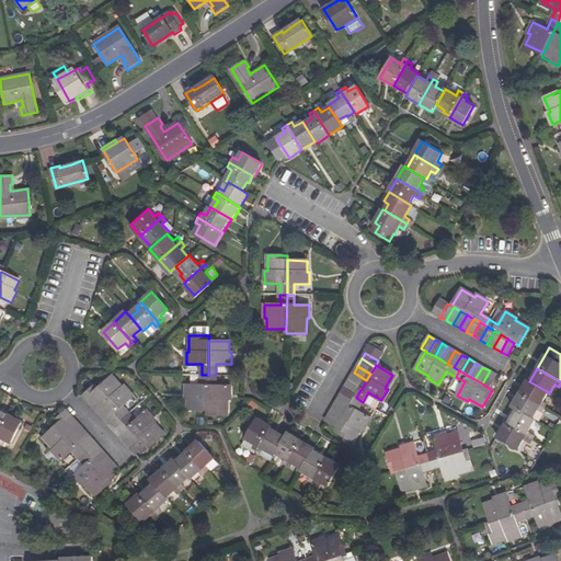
[(496,375),(490,370),(482,384),(489,388),(496,375)]
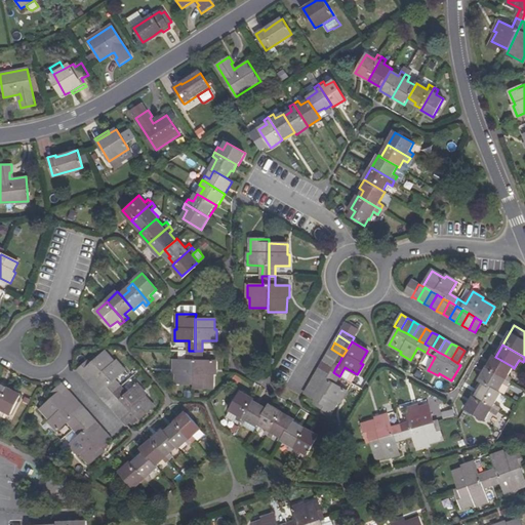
[(339,362),(342,356),(331,349),(327,355),(339,362)]
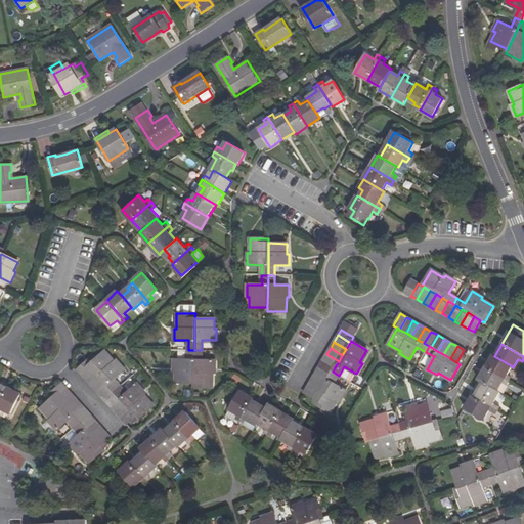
[(176,382),(194,382),(194,350),(188,350),(188,359),(174,359),(174,372),(176,372),(176,382)]
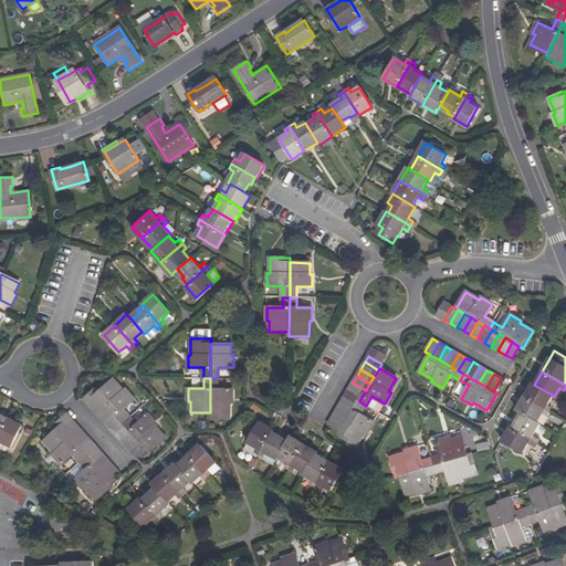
[(210,412),(210,417),(230,418),(230,402),(233,401),(233,389),(218,389),(218,378),(210,378),(210,412)]
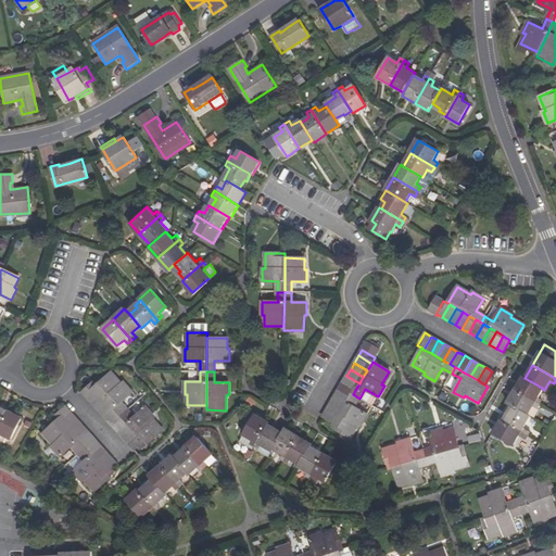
[(119,411),(123,415),(128,409),(122,402),(133,392),(124,382),(122,384),(112,374),(98,386),(99,388),(104,393),(110,400),(115,405),(119,411)]
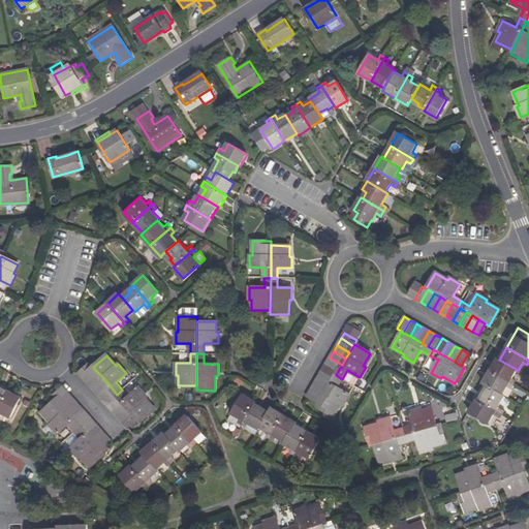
[(338,371),(342,365),(330,358),(325,364),(338,371)]
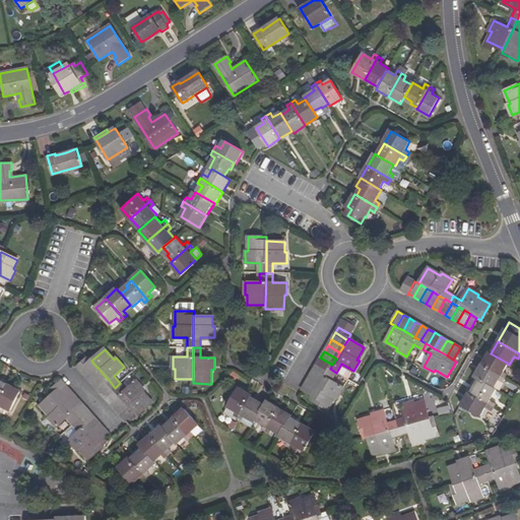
[(507,373),(503,371),(507,363),(491,353),(489,352),(481,365),(505,378),(507,373)]
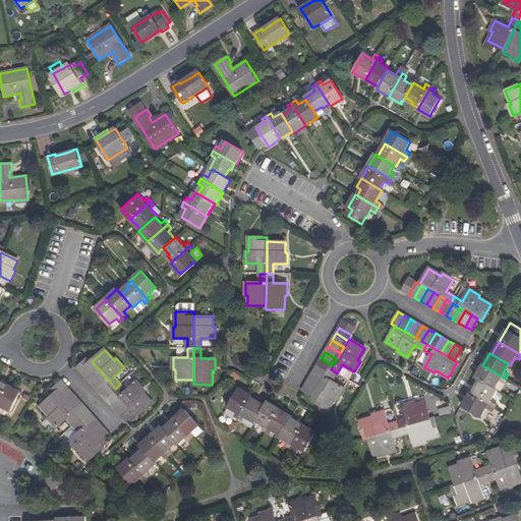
[(78,367),(82,372),(93,363),(92,361),(89,358),(78,367)]
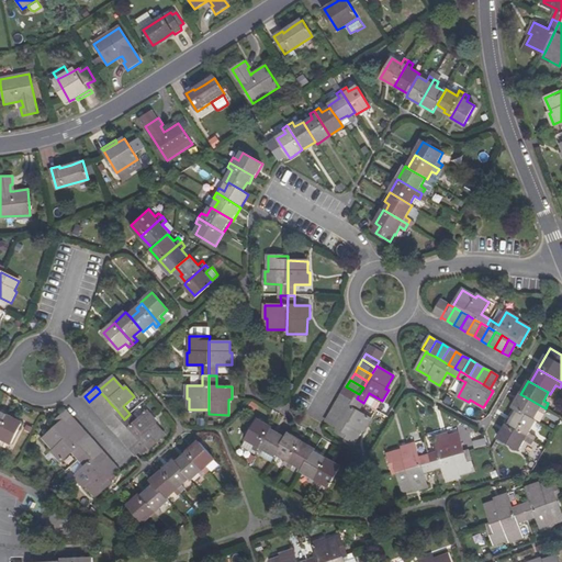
[(357,398),(359,394),(346,386),(343,393),(356,401),(357,398)]
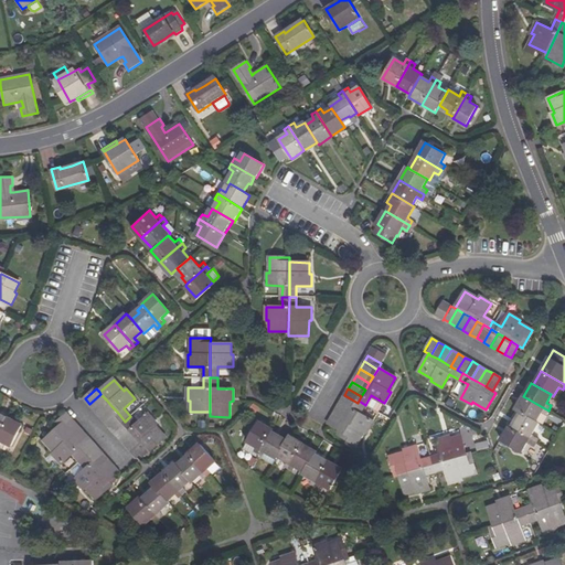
[(89,404),(95,409),(106,400),(100,394),(89,404)]
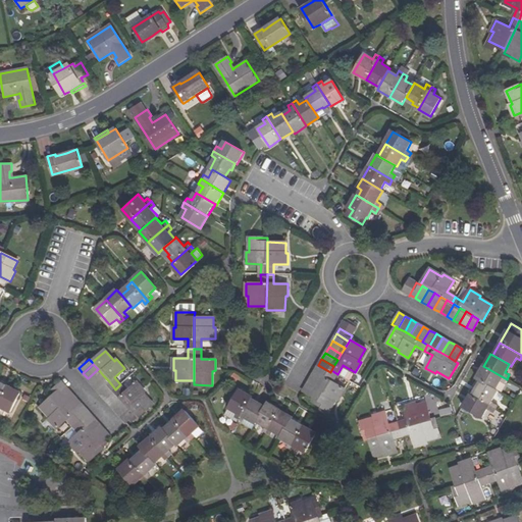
[(326,378),(330,372),(318,365),(314,371),(326,378)]
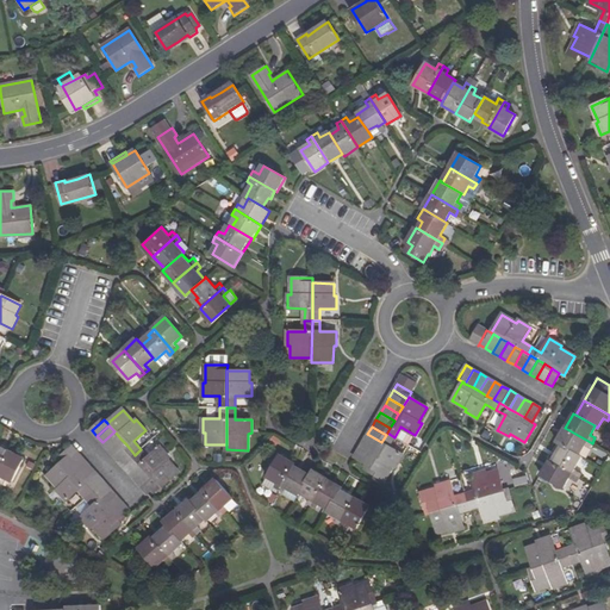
[(584,446),(589,448),(592,443),(565,428),(556,442),(564,446),(579,454),(584,446)]
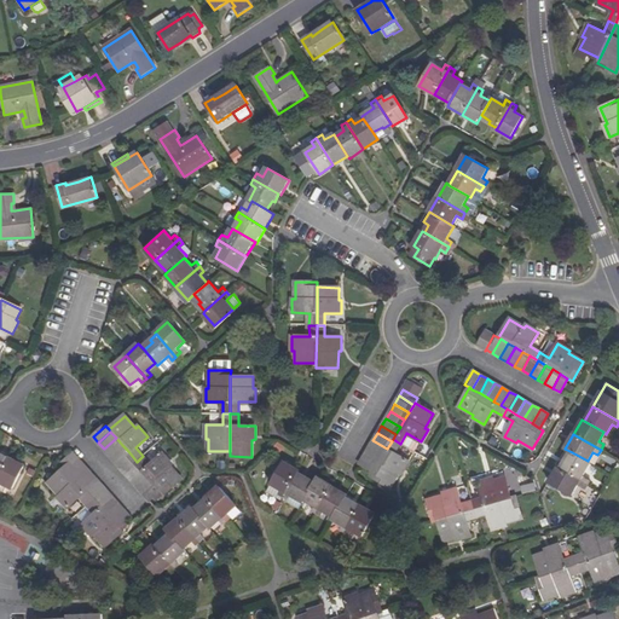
[(104,449),(110,456),(122,445),(116,438),(104,449)]
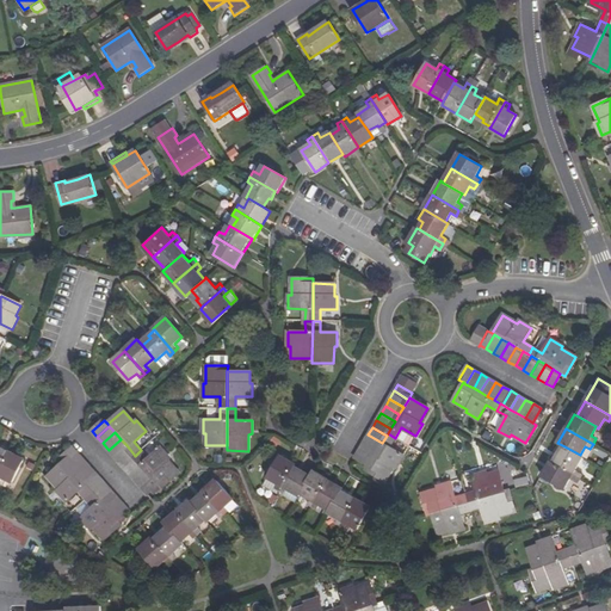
[(403,456),(389,448),(395,438),(388,433),(387,436),(382,443),(378,451),(374,458),(370,466),(366,470),(386,481),(394,467),(396,468),(403,456)]
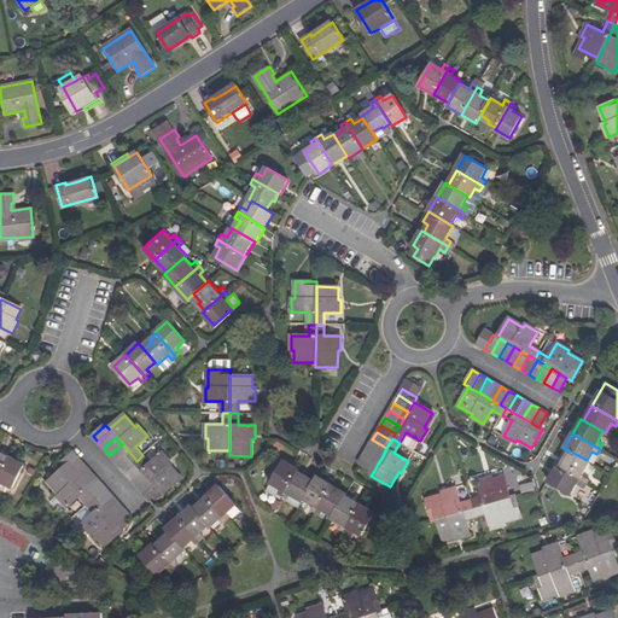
[(383,456),(386,448),(372,439),(368,447),(383,456)]
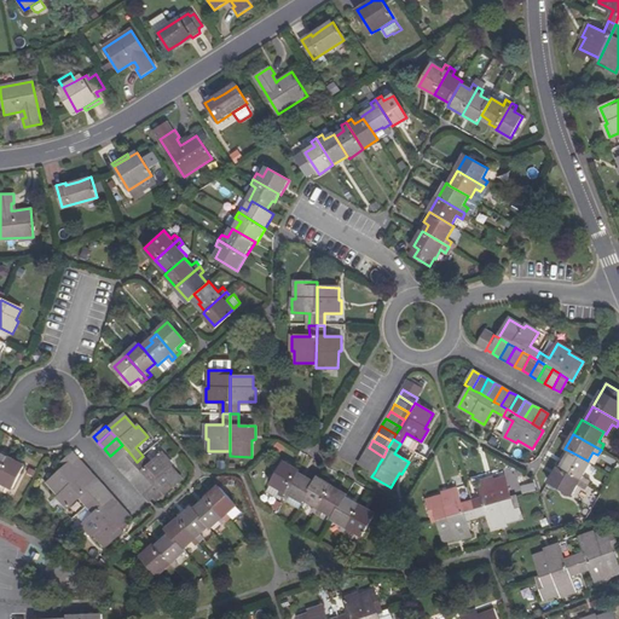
[(110,456),(116,462),(128,451),(122,445),(110,456)]
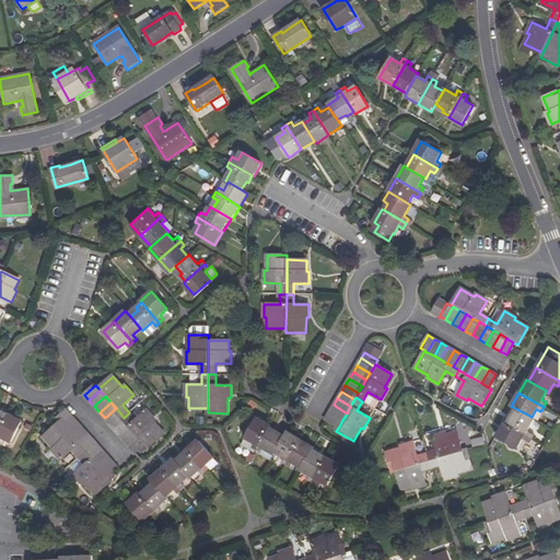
[(342,420),(347,413),(334,405),(329,412),(342,420)]
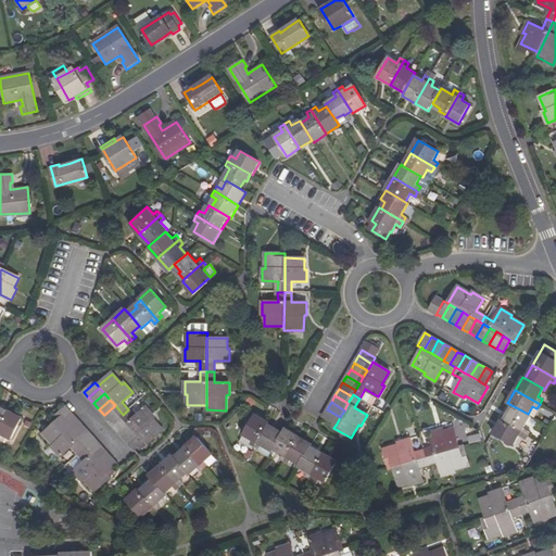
[(104,415),(109,420),(119,411),(115,405),(104,415)]
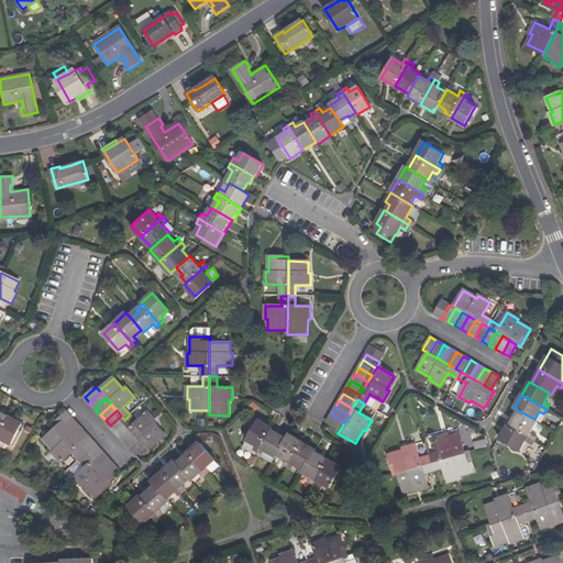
[(534,434),(530,431),(537,420),(534,419),(520,411),(516,420),(514,419),(509,426),(532,439),(534,434)]
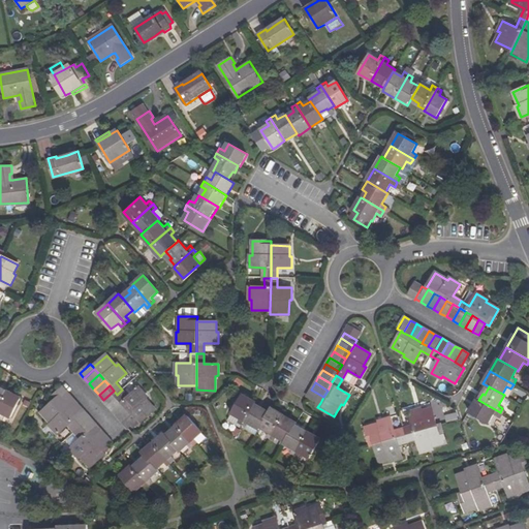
[(57,401),(58,402),(68,392),(64,387),(53,397),(57,401)]
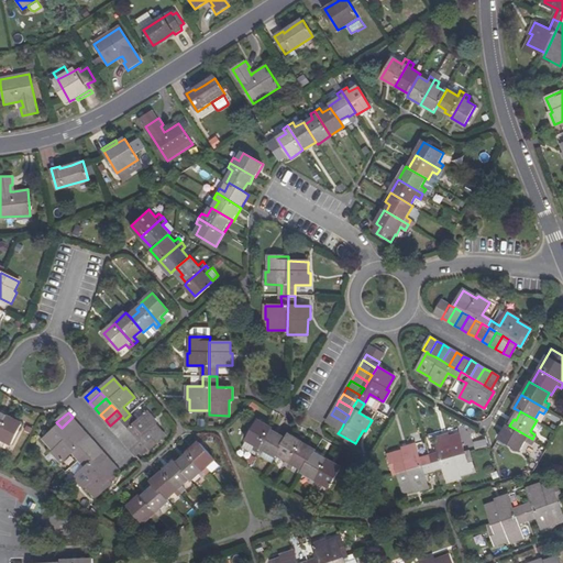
[(136,423),(130,415),(124,420),(127,422),(132,428),(138,433),(142,439),(147,445),(151,449),(165,435),(155,423),(156,422),(148,412),(136,423)]
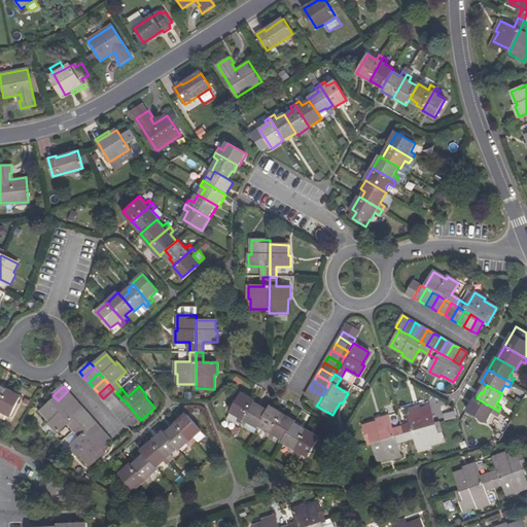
[(319,401),(322,395),(310,388),(307,394),(319,401)]
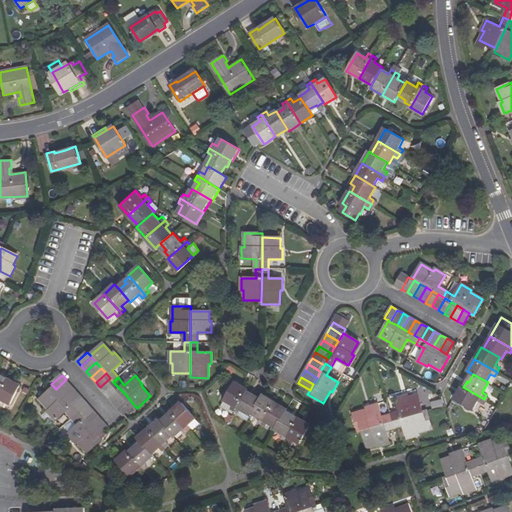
[(113,382),(110,378),(100,387),(105,393),(115,384),(113,382)]
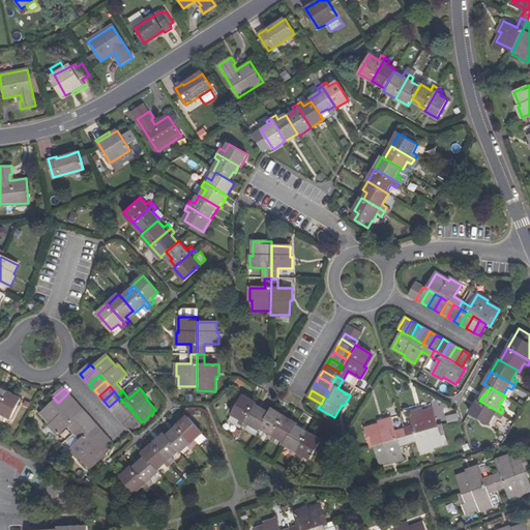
[(8,392),(0,408),(0,418),(0,419),(3,414),(11,418),(22,400),(8,392)]
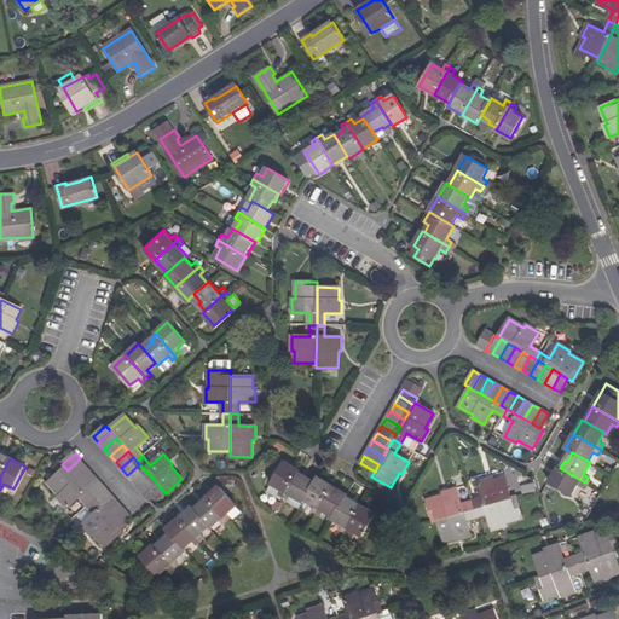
[(68,470),(74,476),(86,466),(80,458),(68,470)]
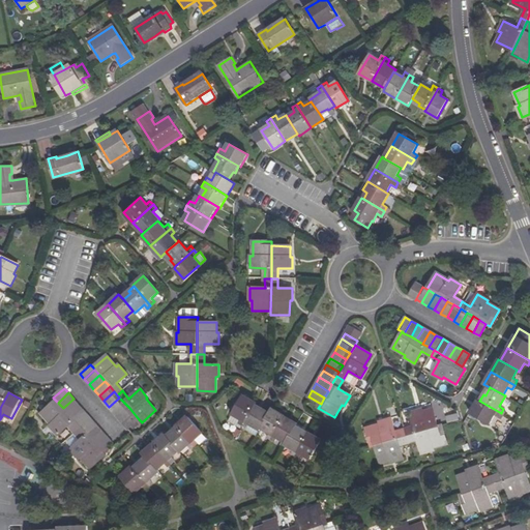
[(244,394),(230,420),(241,428),(243,425),(256,404),(257,402),(244,394)]
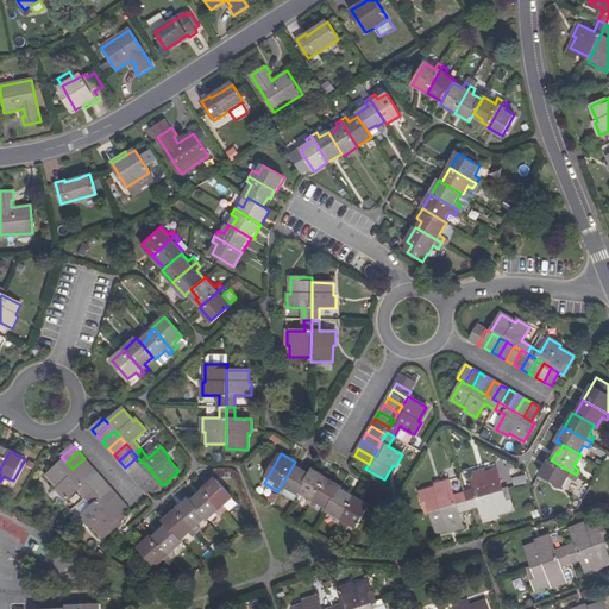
[(125,468),(131,473),(143,463),(137,457),(125,468)]
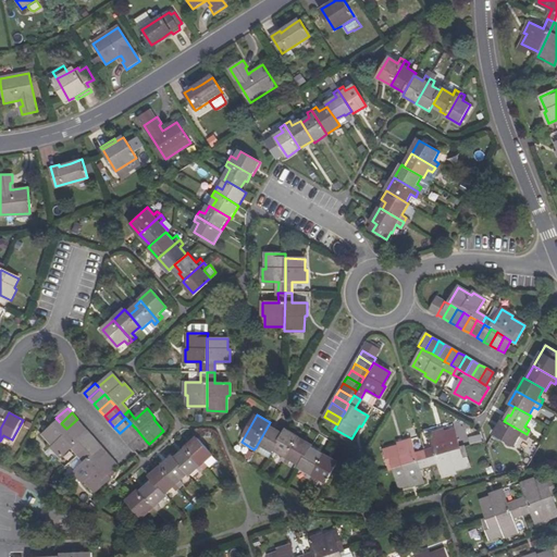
[(66,429),(72,435),(83,424),(77,419),(66,429)]
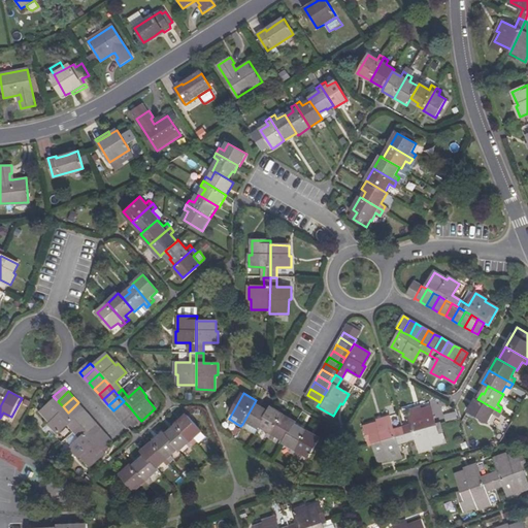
[(477,399),(475,398),(468,410),(487,422),(492,414),(496,416),(499,411),(477,399)]
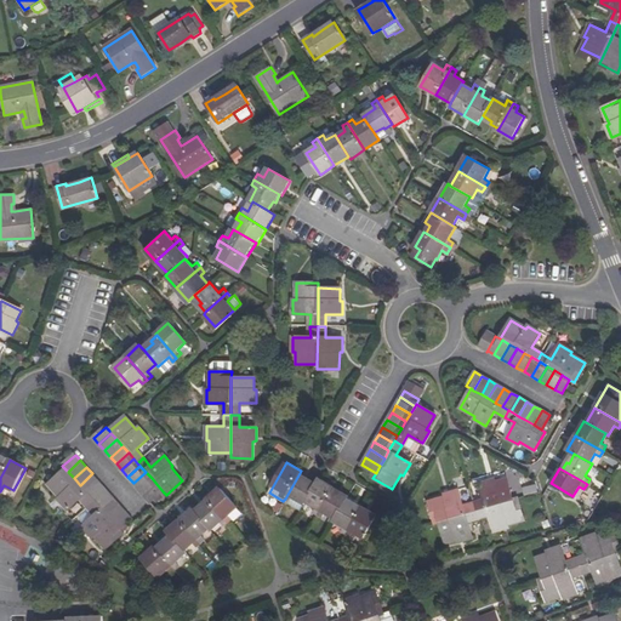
[(81,499),(89,507),(95,502),(91,497),(85,491),(80,485),(74,478),(68,472),(67,471),(50,485),(61,497),(60,499),(68,510),(81,499)]
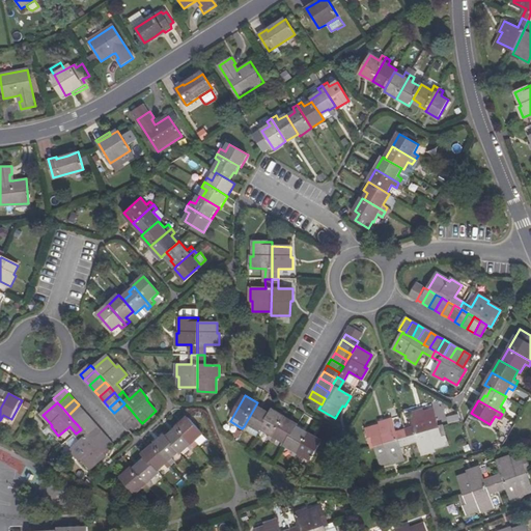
[(114,413),(118,418),(130,409),(124,403),(114,413)]
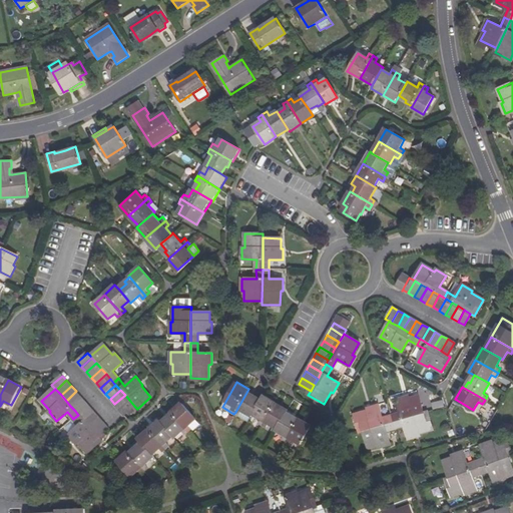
[(66,401),(70,406),(81,397),(76,391),(66,401)]
